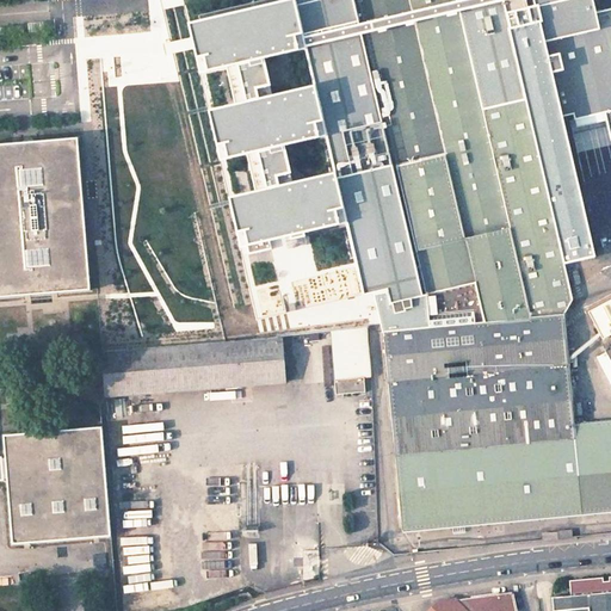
[(118,0),(99,0),(100,24),(121,23),(118,0)]
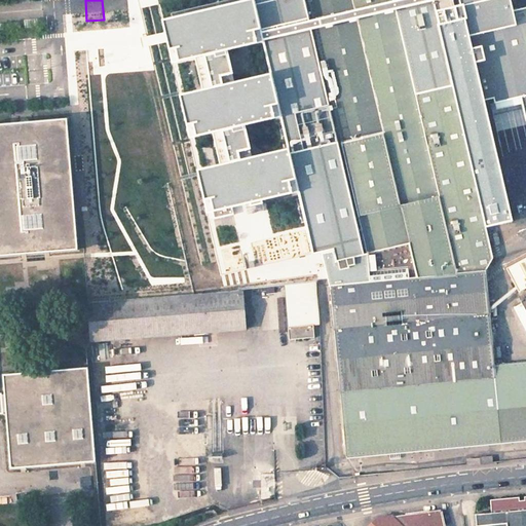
[(454,274),(457,274),(484,271),(492,257),(485,225),(512,220),(484,99),(525,91),(525,0),(234,0),(164,16),(197,168),(204,198),(211,197),(213,209),(300,189),(315,252),(333,249),(335,253),(334,254),(336,263),(338,262),(339,268),(328,269),(330,287),(454,274)]
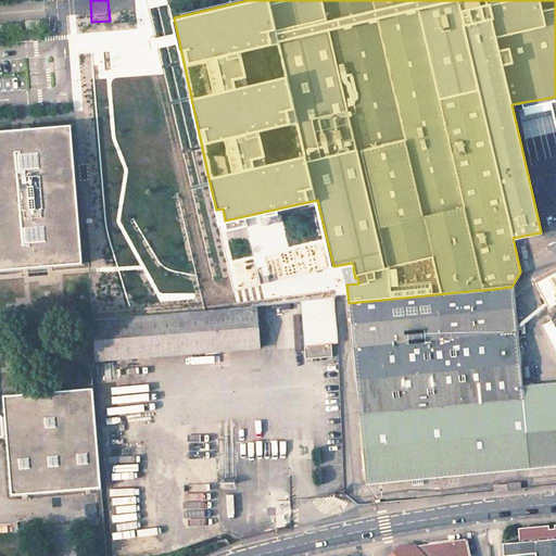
[(134,29),(100,30),(101,59),(136,58),(134,29)]
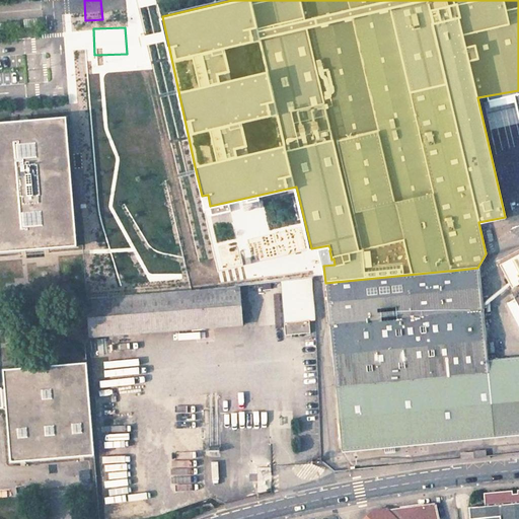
[(102,201),(139,198),(132,117),(96,120),(99,151),(84,152),(86,177),(99,175),(102,201)]
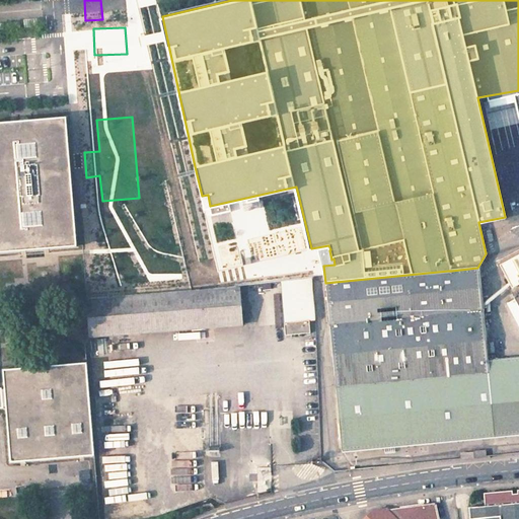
[(80,340),(0,347),(2,366),(0,366),(0,254),(76,247),(64,119),(26,122),(25,120),(24,119),(18,120),(17,122),(17,123),(0,124),(0,410),(3,410),(3,409),(6,409),(11,465),(94,457),(80,340)]
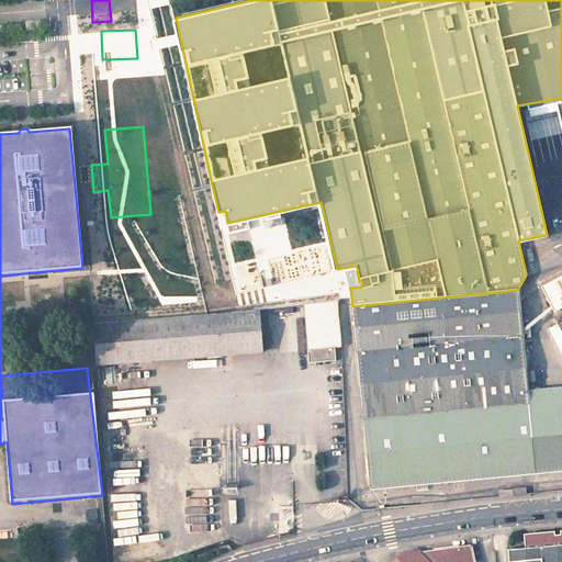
[(194,209),(160,213),(168,301),(202,299),(194,209)]
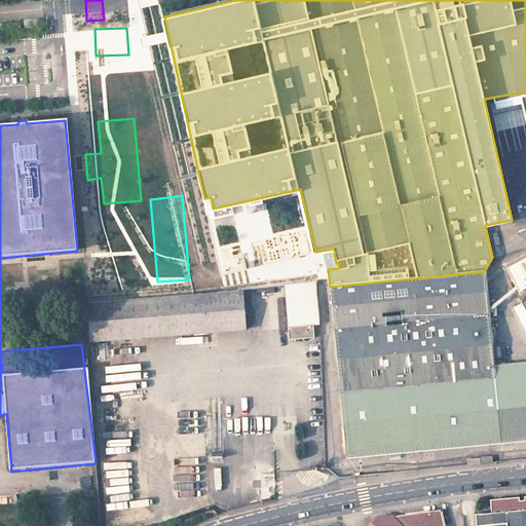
[(525,258),(506,269),(519,293),(517,294),(525,311),(525,258)]
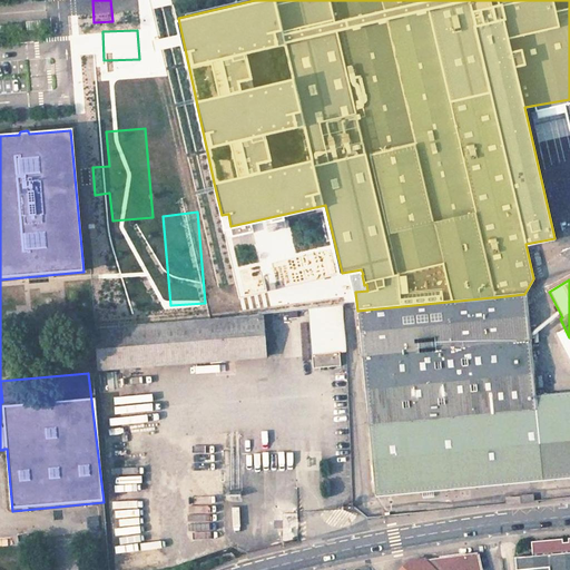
[(492,297),(357,311),(374,494),(440,489),(569,474),(569,404),(564,405),(556,393),(534,394),(524,294),(495,297),(492,297)]
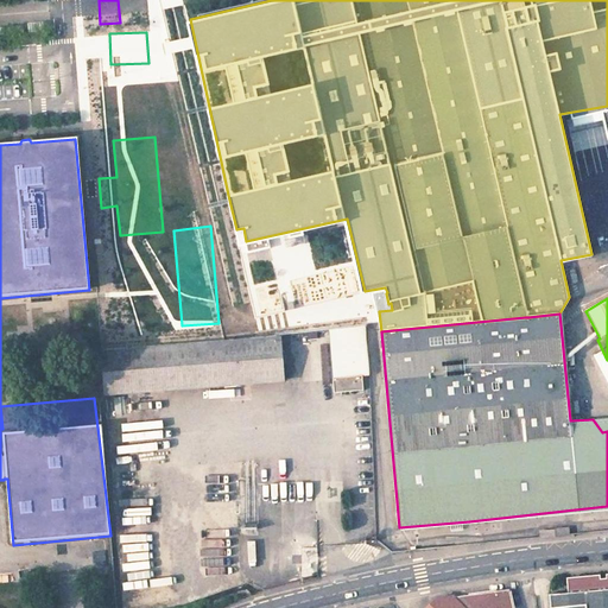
[(362,327),(328,331),(331,378),(333,393),(362,391),(361,375),(366,374),(362,327)]
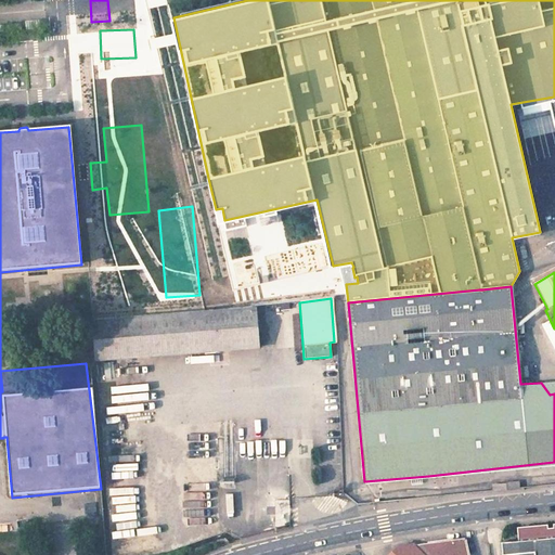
[(253,308),(199,312),(202,353),(257,348),(253,308)]
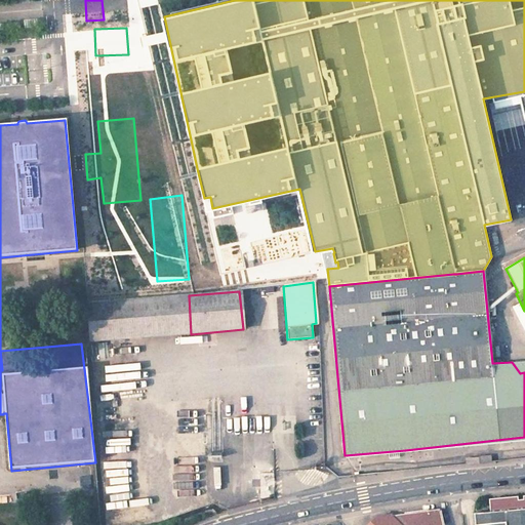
[(90,342),(191,334),(189,295),(87,304),(90,342)]
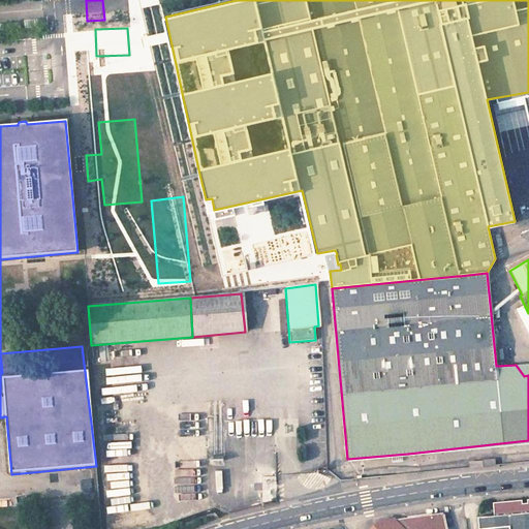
[(528,363),(516,365),(524,376),(528,375),(528,363)]
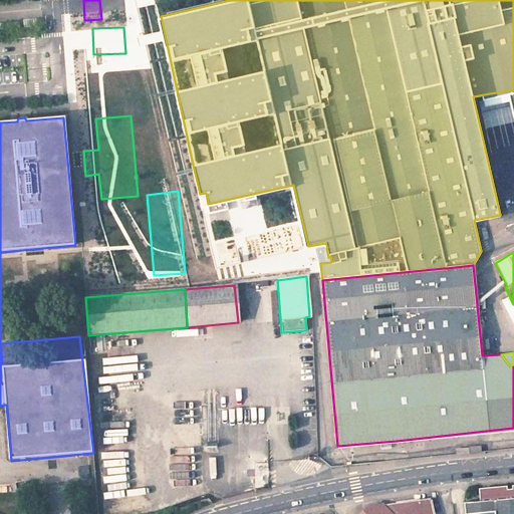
[(480,501),(513,497),(513,485),(492,487),(479,488),(480,501)]
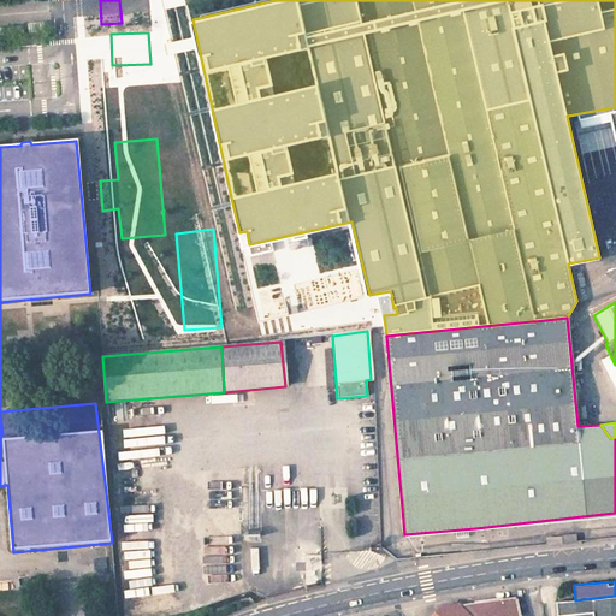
[(615,615),(615,596),(575,600),(556,602),(556,615),(615,615)]
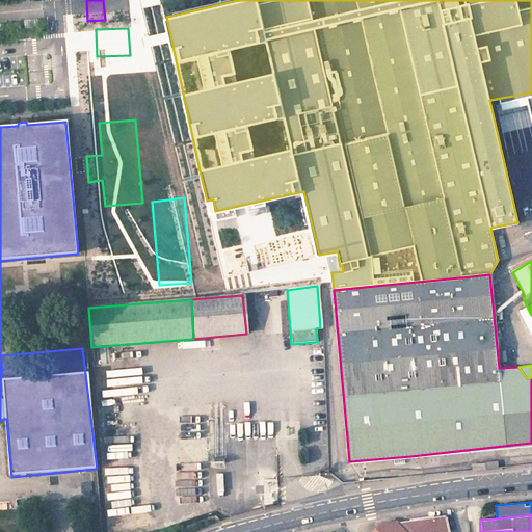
[(448,531),(445,516),(430,519),(397,523),(382,523),(372,531),(448,531)]
